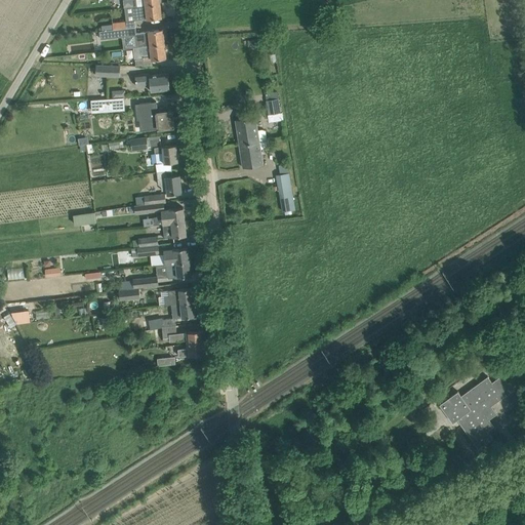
[(137,6),(132,6),(134,21),(138,19),(147,18),(162,17),(160,3),(146,5),(137,6)]
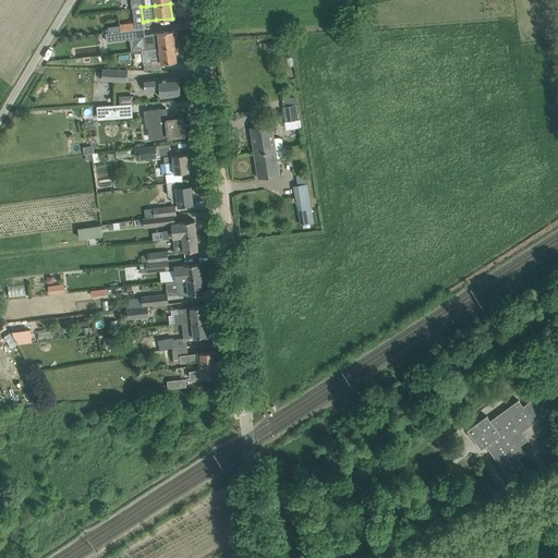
[(134,22),(120,24),(120,25),(120,26),(120,31),(129,31),(135,29),(134,22)]
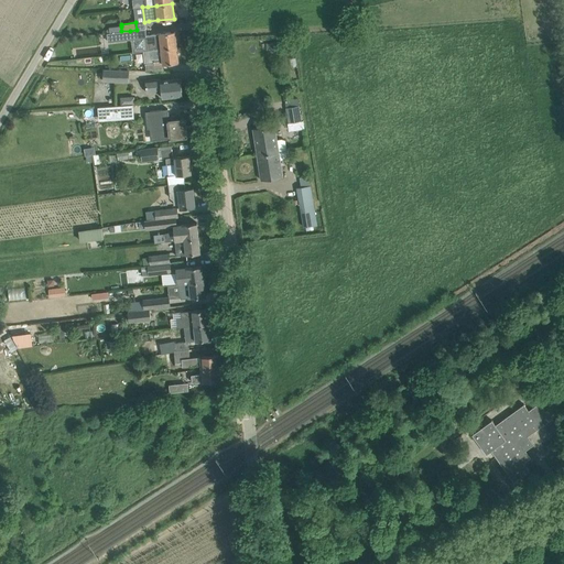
[(109,33),(107,33),(108,42),(131,40),(147,38),(147,35),(145,35),(145,29),(137,30),(130,31),(121,31),(121,32),(117,32),(109,33)]
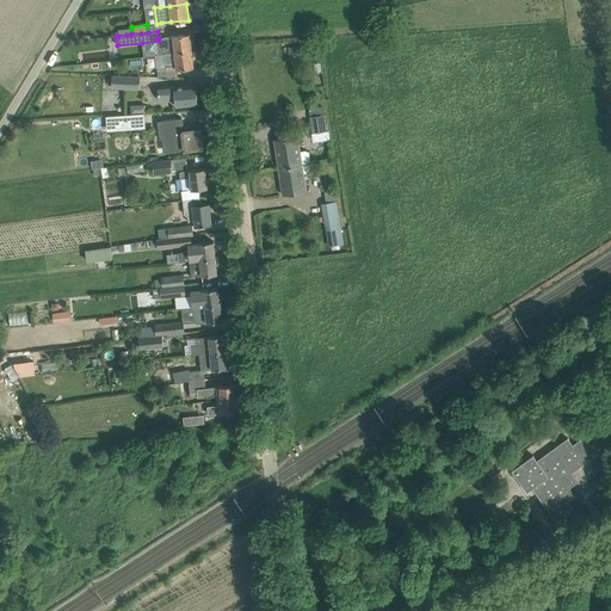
[(160,54),(174,53),(191,50),(190,35),(159,38),(159,41),(160,54)]
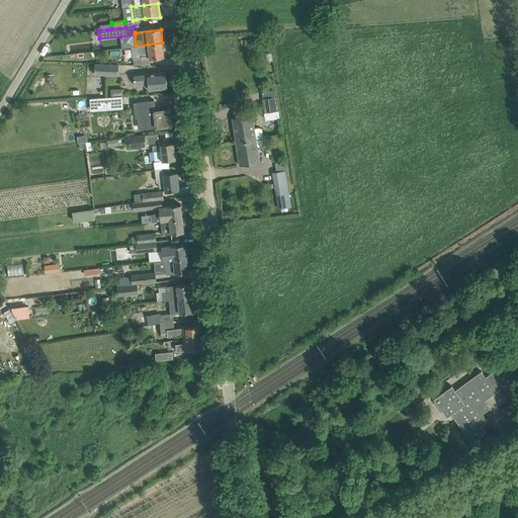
[(162,42),(148,45),(149,52),(141,53),(142,58),(134,59),(134,65),(151,65),(150,59),(164,57),(162,42)]
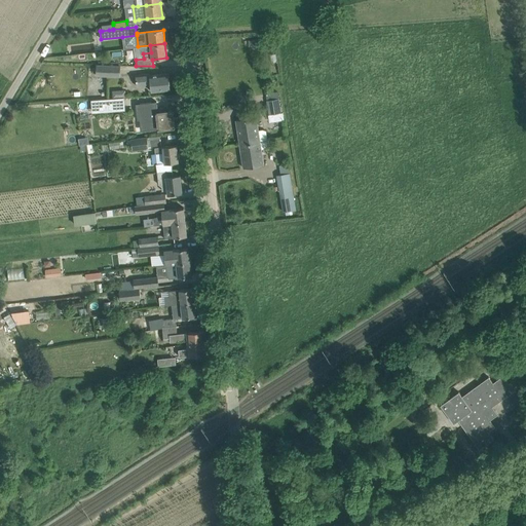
[(96,75),(120,76),(120,66),(97,65),(96,75)]
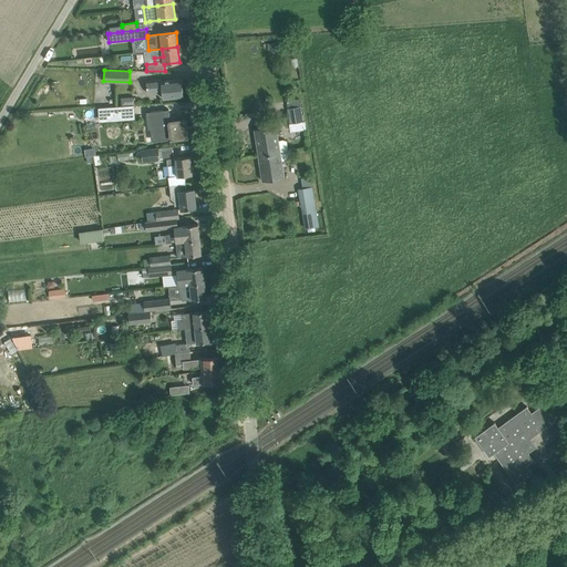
[(147,93),(151,92),(163,91),(163,99),(184,96),(182,79),(162,81),(162,79),(146,80),(147,93)]
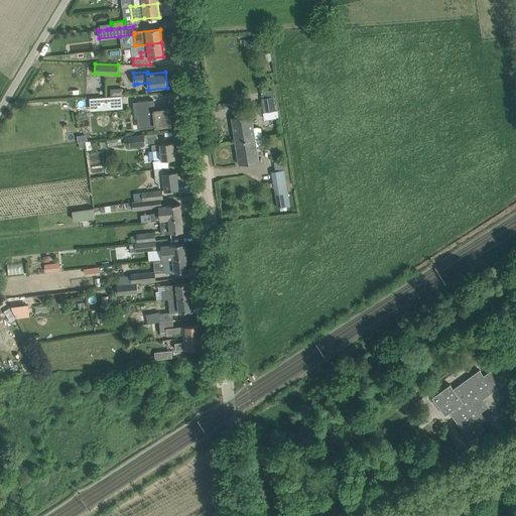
[(123,96),(90,99),(91,111),(123,109),(123,96)]
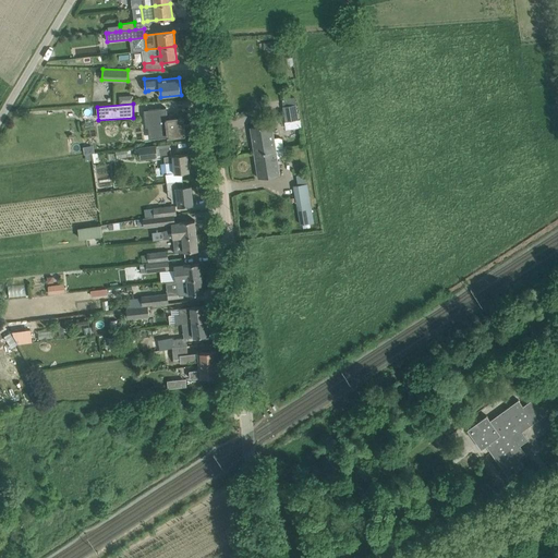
[(282,107),(284,122),(299,120),(296,105),(282,107)]
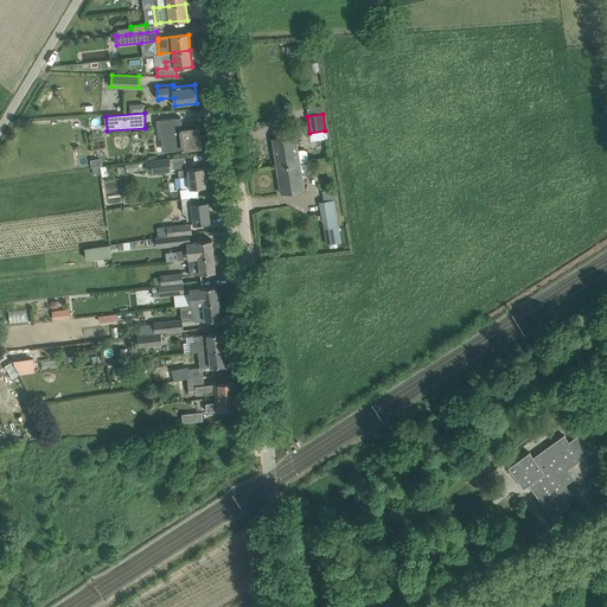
[(157,120),(159,138),(172,136),(173,141),(181,140),(183,148),(202,147),(199,128),(173,131),(172,117),(157,120)]
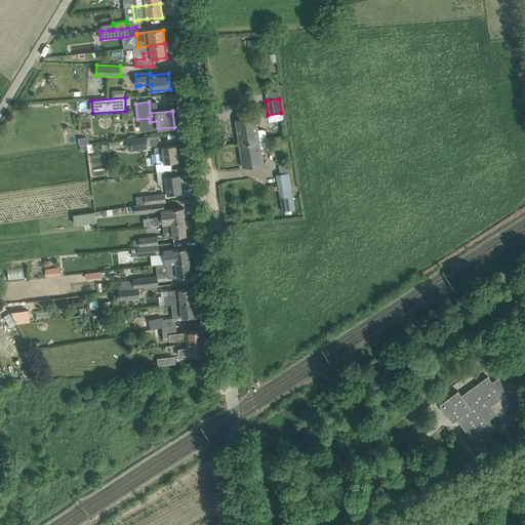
[(239,145),(267,140),(266,130),(263,129),(257,129),(255,117),(235,120),(239,145)]
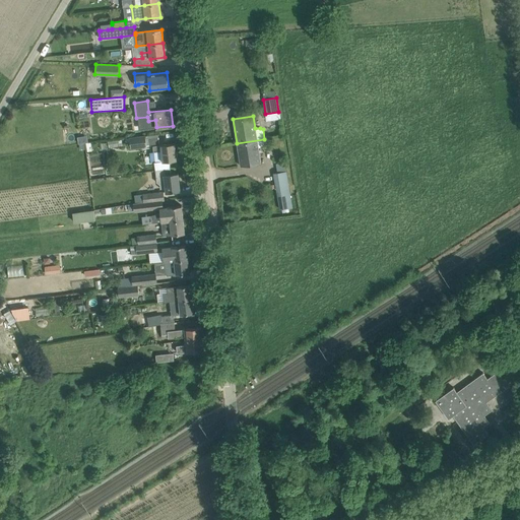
[(146,146),(145,135),(125,137),(126,144),(130,143),(131,148),(146,146)]
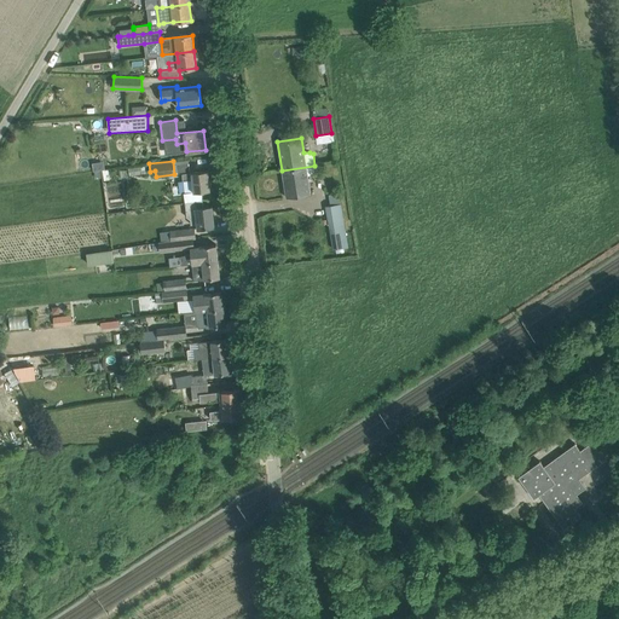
[(316,165),(314,166),(282,171),(287,198),(311,194),(307,175),(316,174),(317,172),(316,165)]
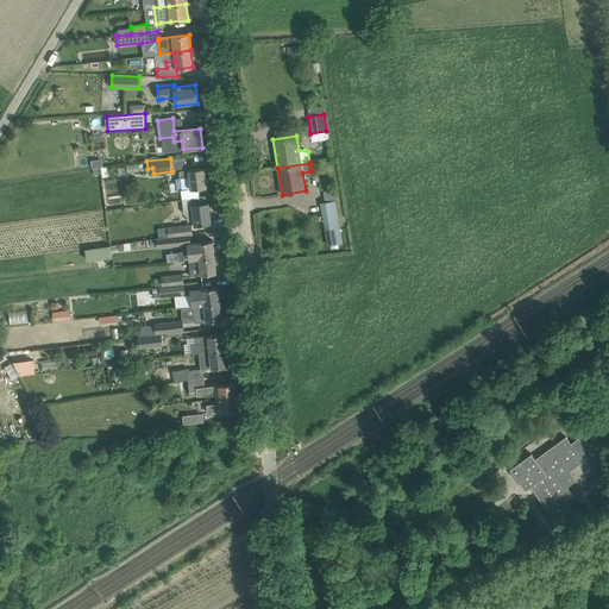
[(181,177),(182,190),(190,189),(207,187),(205,168),(179,170),(180,177),(181,177)]
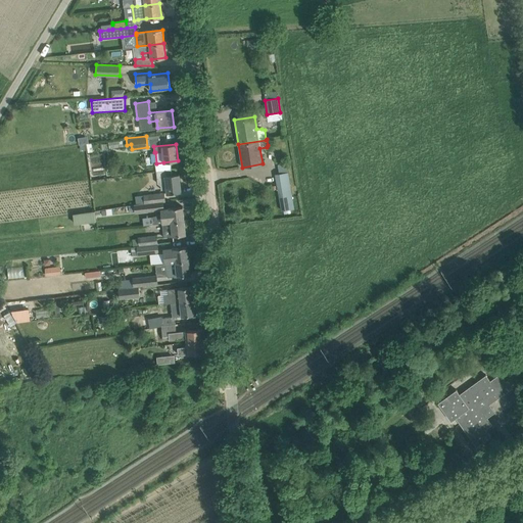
[(156,171),(157,183),(161,186),(161,189),(164,189),(167,190),(167,193),(181,191),(179,175),(172,175),(171,170),(156,171)]
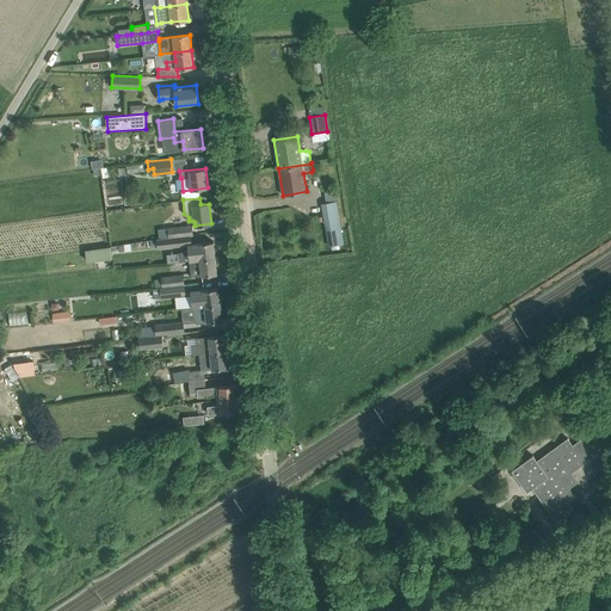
[(321,203),(329,246),(344,242),(337,201),(321,203)]
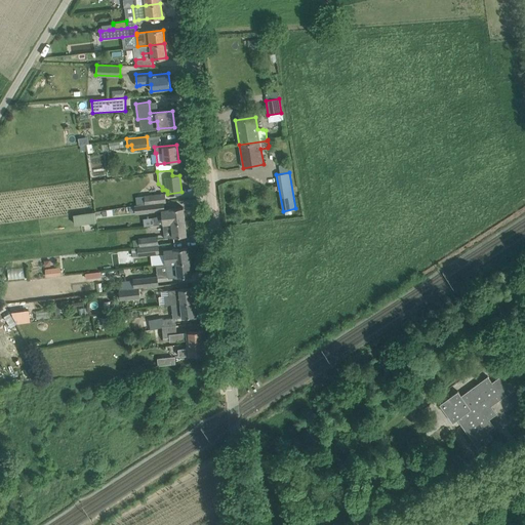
[(144,195),(145,204),(158,202),(165,201),(164,193),(144,195)]
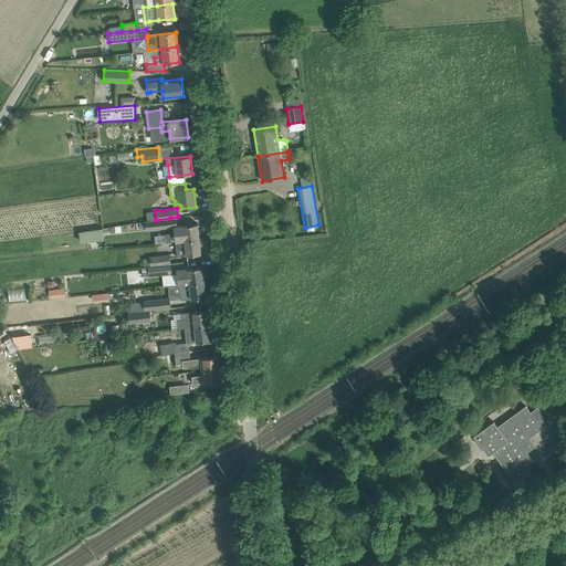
[(170,218),(156,220),(145,221),(146,231),(171,228),(170,218)]
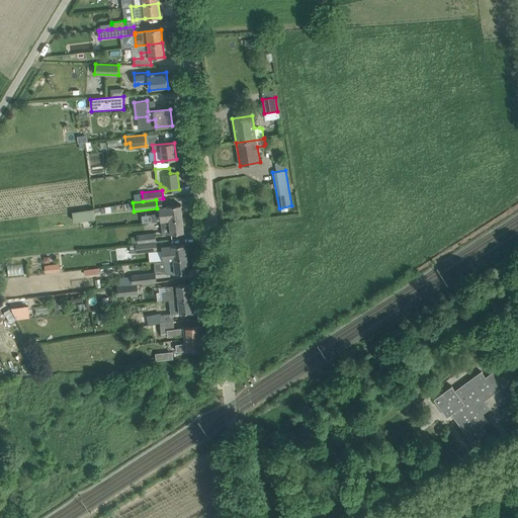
[(152,222),(161,221),(182,219),(181,204),(159,207),(159,211),(151,214),(152,222)]
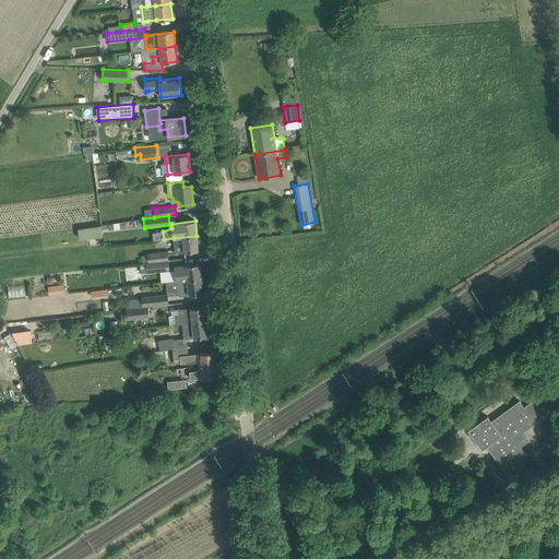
[(102,226),(78,228),(79,239),(103,236),(102,226)]
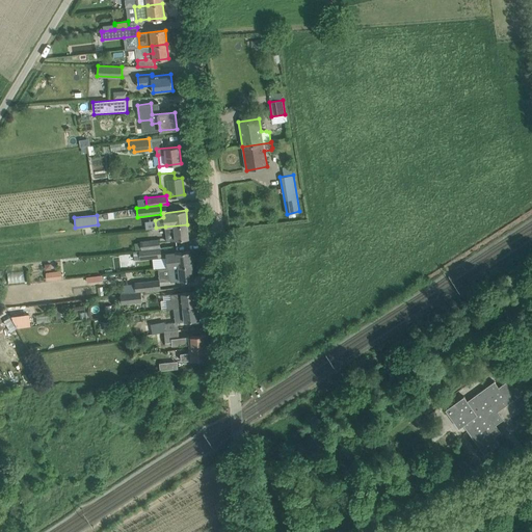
[(187,224),(165,227),(166,241),(189,238),(187,224)]
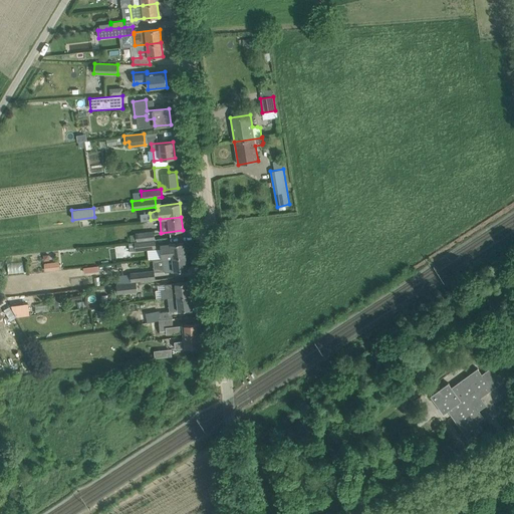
[(131,242),(135,242),(155,239),(154,231),(136,233),(136,234),(130,235),(131,242)]
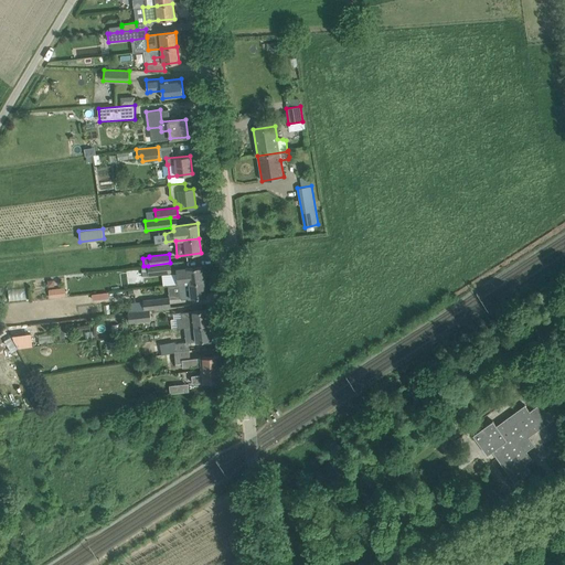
[(148,266),(149,276),(171,274),(170,263),(148,266)]
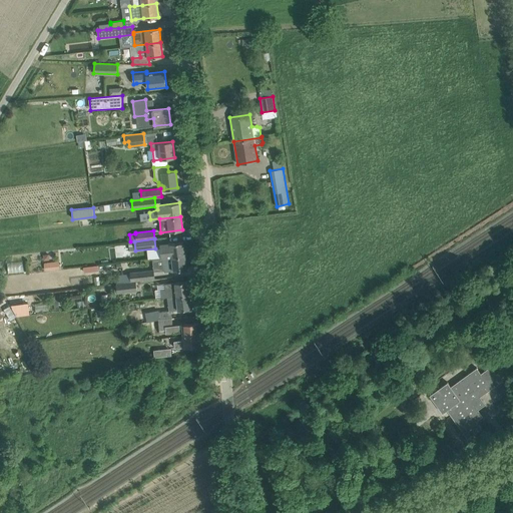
[(162,244),(160,244),(161,255),(161,259),(162,258),(185,255),(183,241),(162,244)]
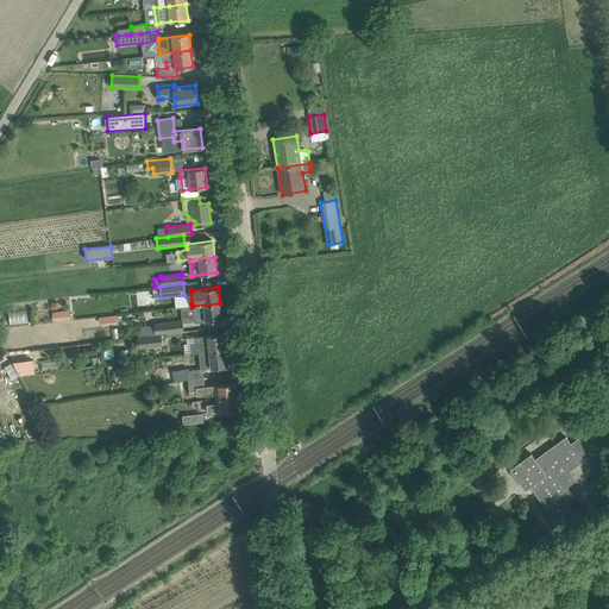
[(220,303),(193,306),(194,321),(194,322),(206,321),(221,320),(220,303)]
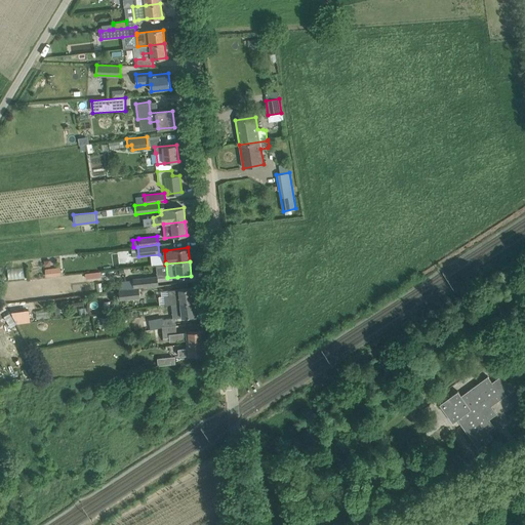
[(7,268),(7,279),(24,278),(24,268),(7,268)]
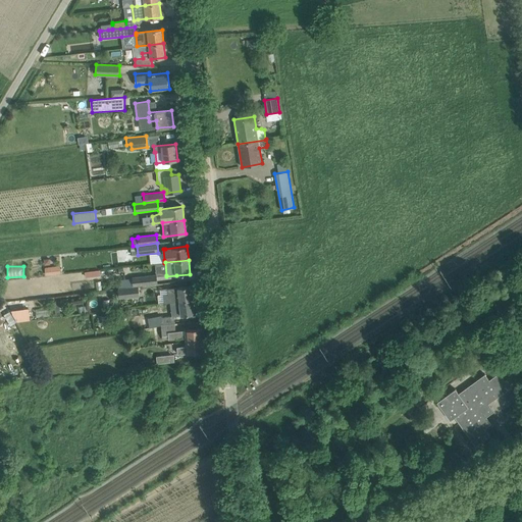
[(45,275),(60,274),(60,266),(45,267),(45,275)]
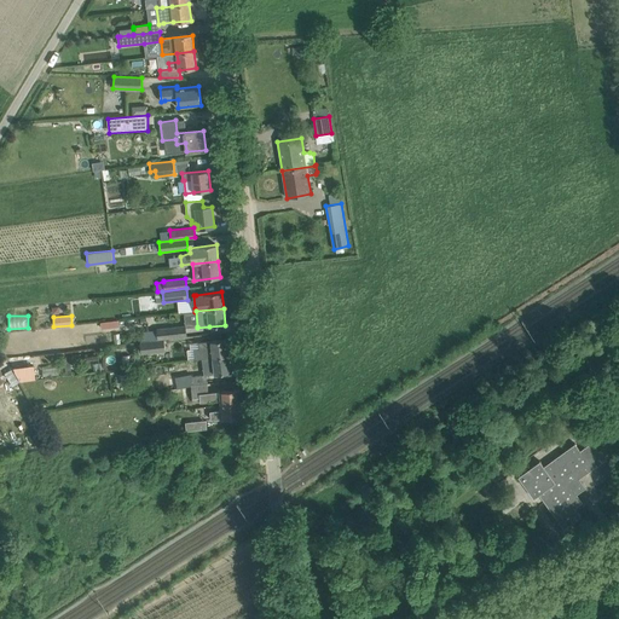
[(185,325),(156,328),(156,330),(157,340),(165,339),(186,337),(185,328),(185,325)]
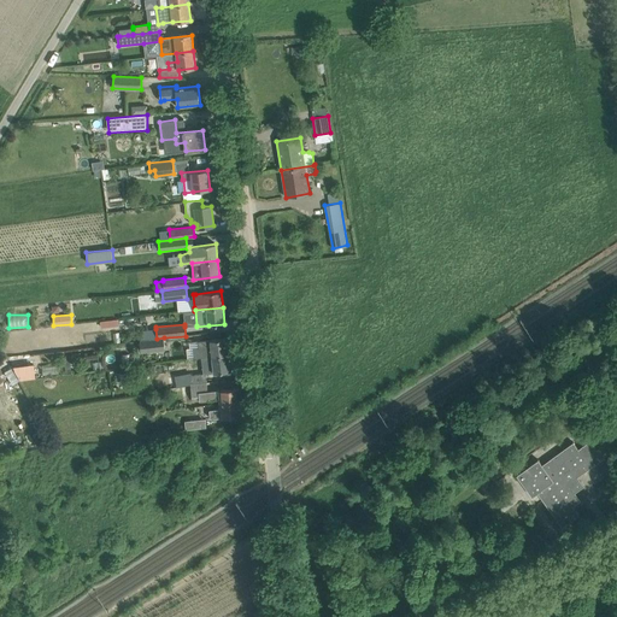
[(148,340),(140,340),(141,353),(165,351),(164,338),(157,339),(148,340)]
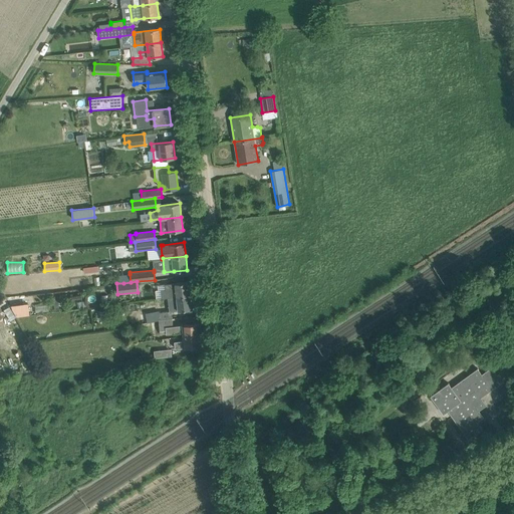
[(177,297),(190,295),(189,281),(165,284),(166,290),(162,290),(163,298),(177,297)]
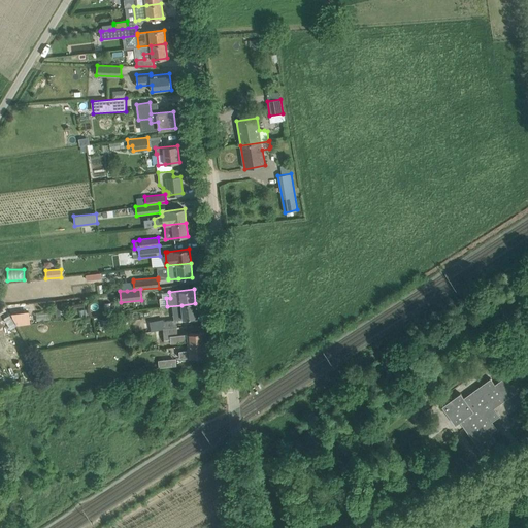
[(195,303),(182,305),(184,319),(197,318),(195,303)]
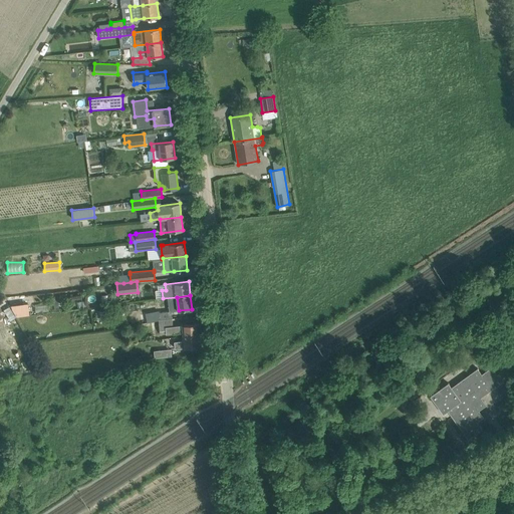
[(27,302),(12,303),(13,316),(28,314),(27,302)]
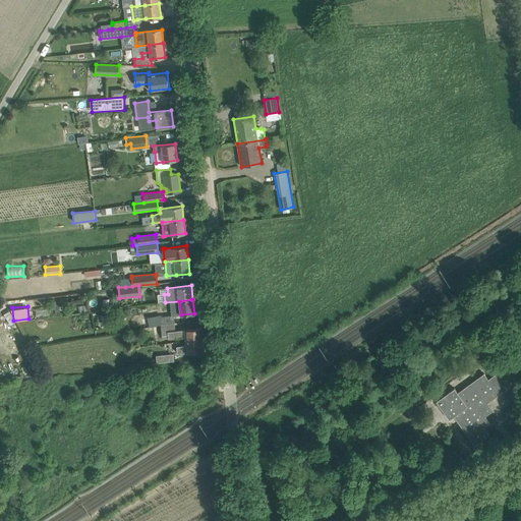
[(35,315),(47,314),(47,307),(35,309),(35,315)]
